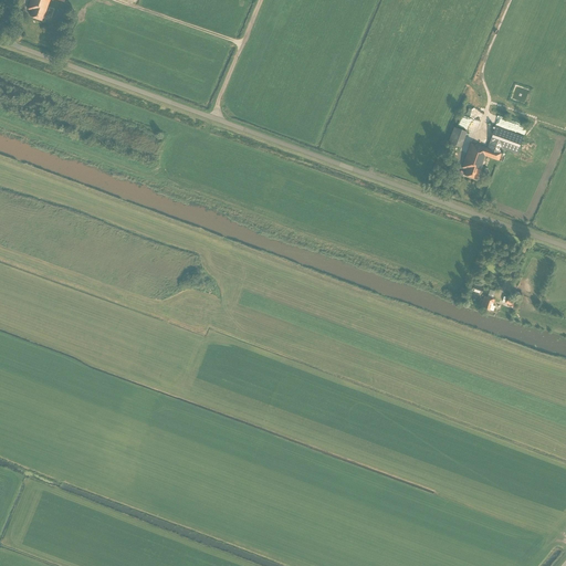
[(30,0),(28,9),(31,10),(29,16),(42,21),(43,18),(44,16),(45,12),(50,0),(58,0),(64,2),(64,0),(30,0)]
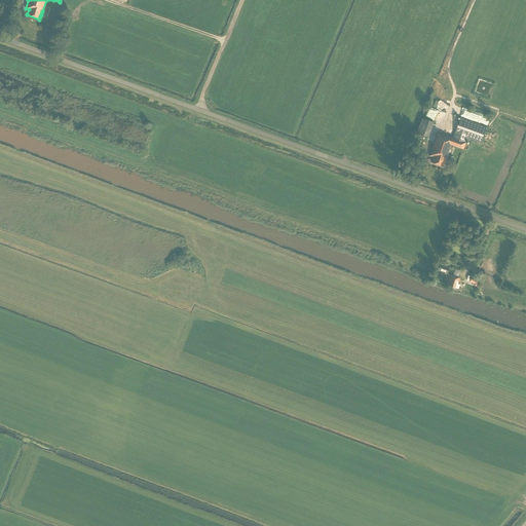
[(464,112),(462,107),(452,110),(454,116),(464,112)]
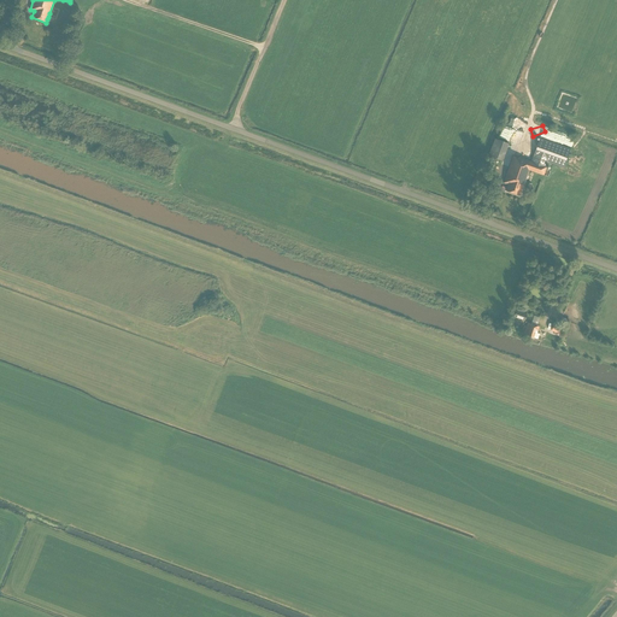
[(493,136),(488,152),(503,156),(507,140),(493,136)]
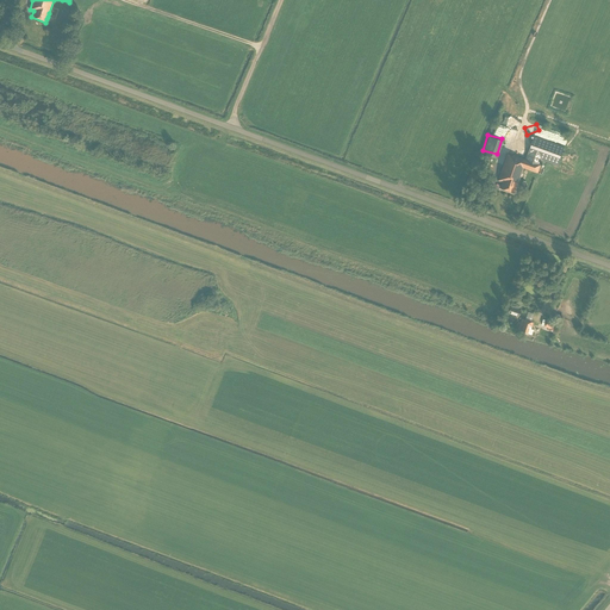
[(515,191),(517,184),(523,168),(537,173),(540,166),(542,161),(558,166),(564,148),(534,136),(526,160),(514,155),(512,156),(508,155),(498,181),(503,182),(500,188),(514,193),(515,191)]
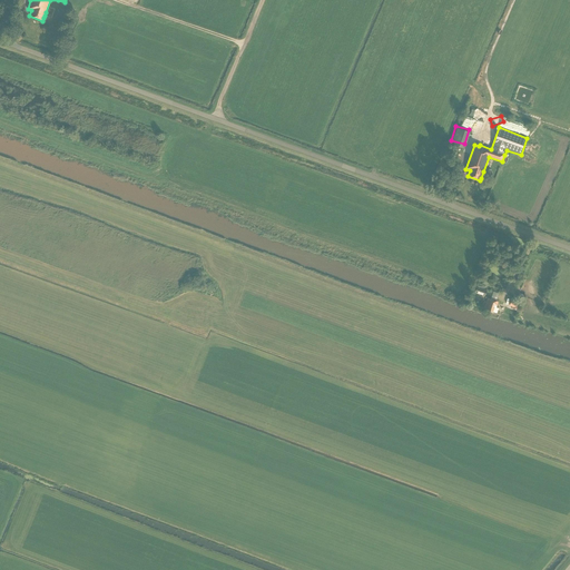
[(487,290),(477,286),(474,293),(484,296),(487,290)]
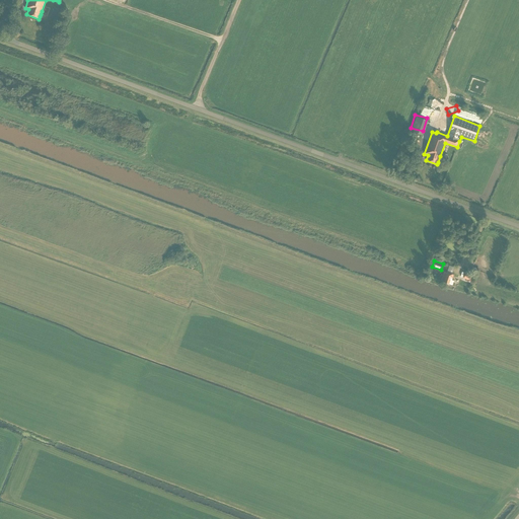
[(445,271),(443,275),(441,281),(444,282),(449,284),(452,285),(454,281),(452,280),(452,279),(451,278),(453,278),(454,275),(445,271)]
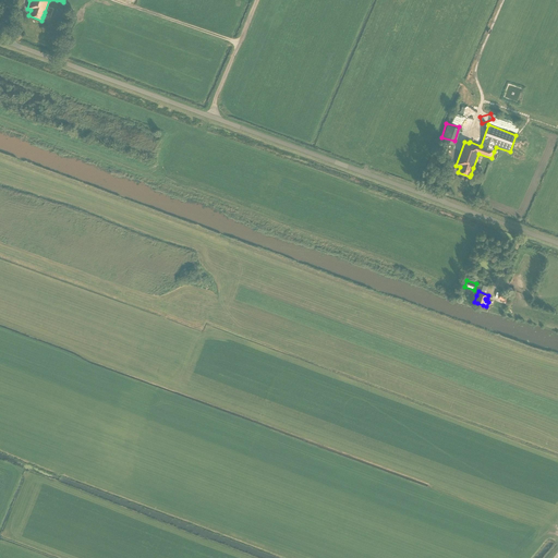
[(499,299),(507,302),(509,298),(501,293),(499,299)]
